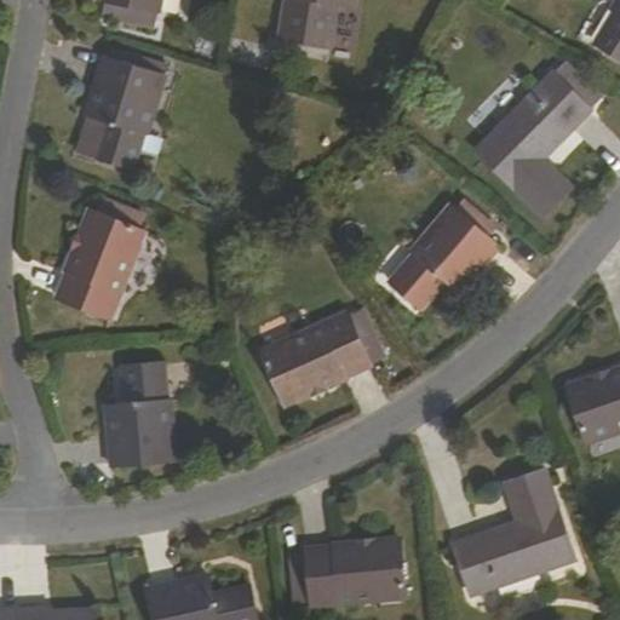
[(104,0),(104,4),(115,6),(113,18),(158,27),(161,0),(104,0)]
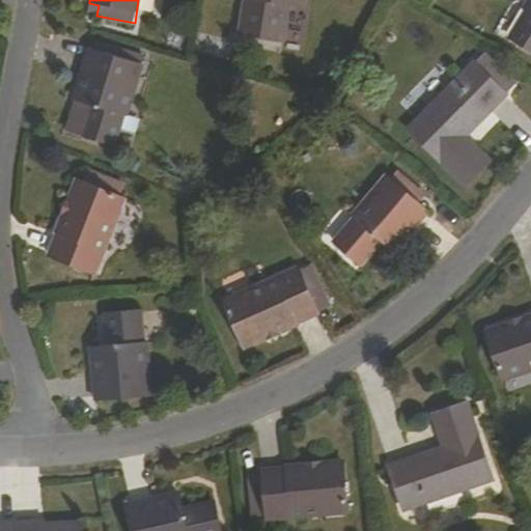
[(304,7),(304,0),(244,0),(239,32),(283,42),(290,5),(304,7)]
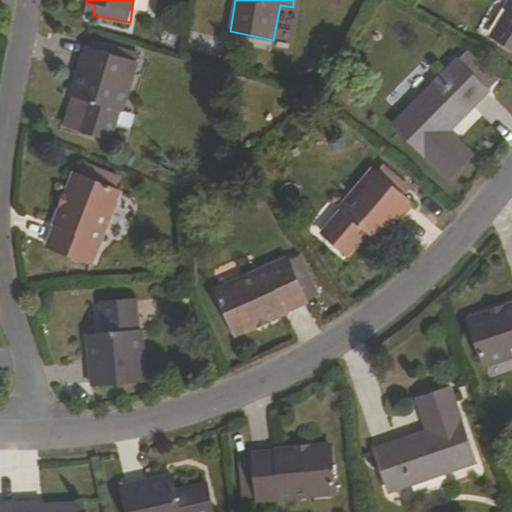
[(511,0),(506,9),(511,12),(496,39),(511,48),(511,0)]
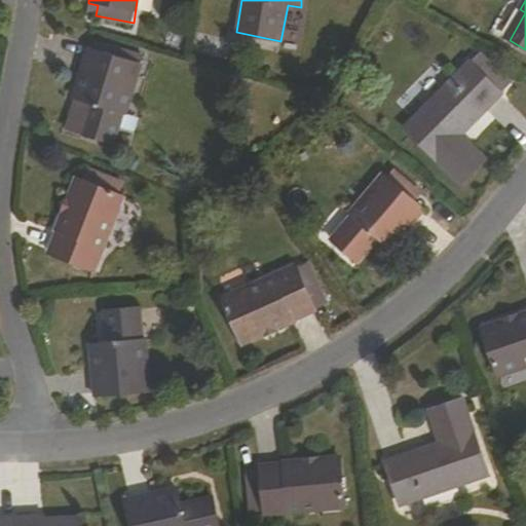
[(84,113),(79,130),(109,141),(119,109),(124,111),(138,68),(113,59),(114,55),(89,47),(82,71),(86,73),(79,94),(75,92),(71,108),(84,113)]
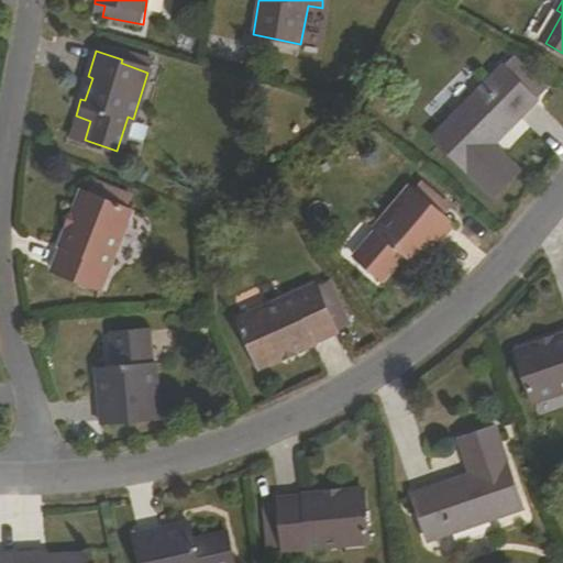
[(504,68),(510,75),(519,66),(512,59),(504,68)]
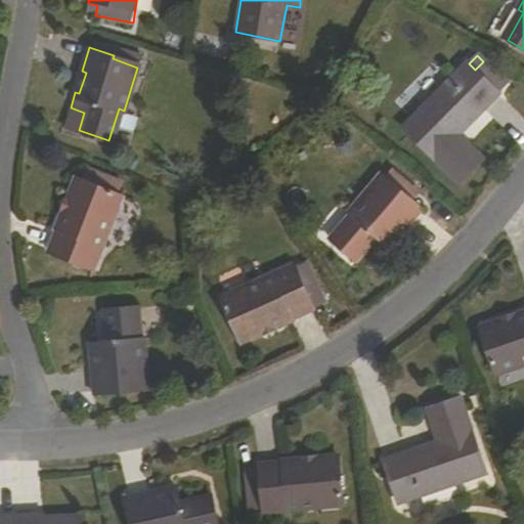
[(498,77),(483,61),(475,70),(469,63),(468,61),(402,128),(460,183),(483,159),(460,135),(499,93),(497,92),(490,85),(498,77)]
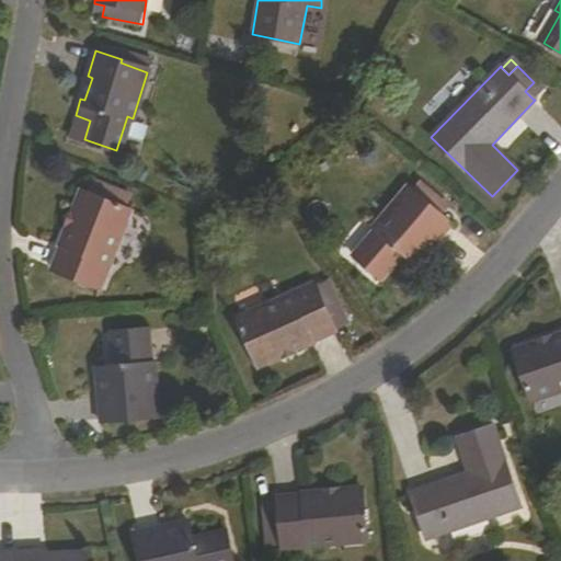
[(88,76),(80,99),(84,100),(92,78),(88,76)]
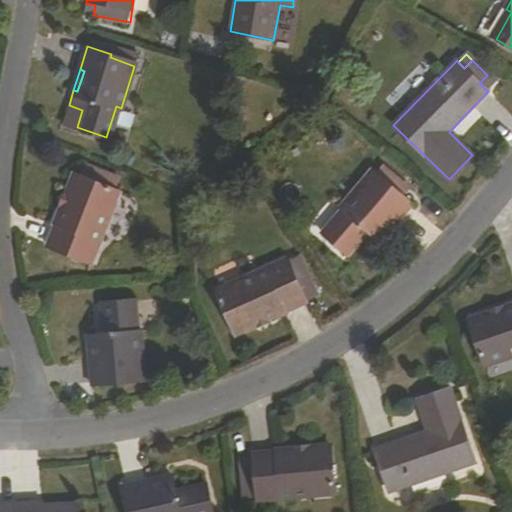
[(487,75),(479,83),(486,90),(494,82),(487,75)]
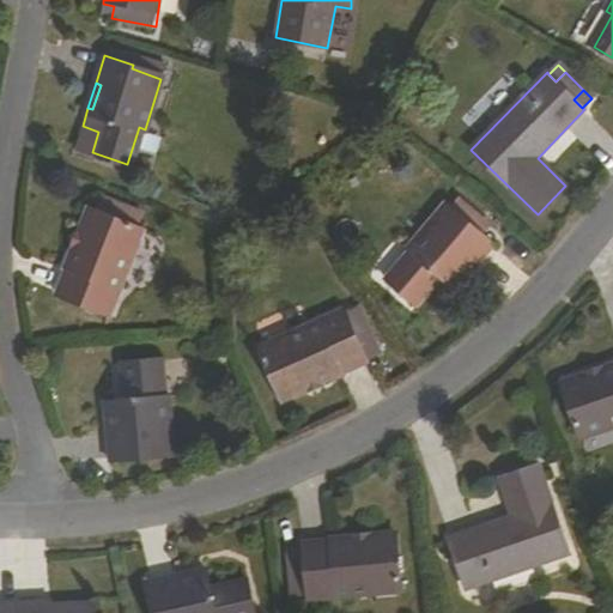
[(76,146),(92,152),(98,132),(83,126),(76,146)]
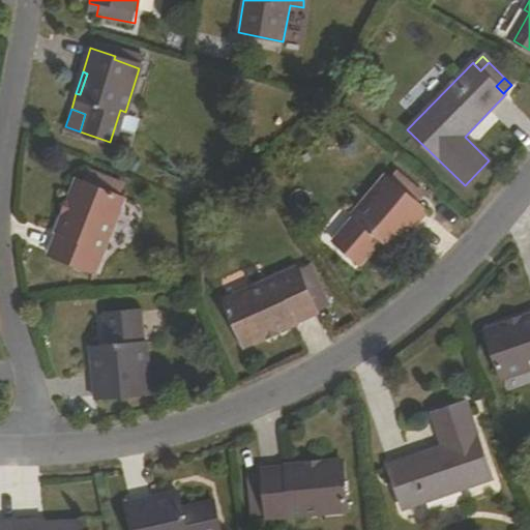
[(51,256),(94,272),(124,199),(105,189),(109,181),(85,172),(81,181),(80,181),(51,256)]
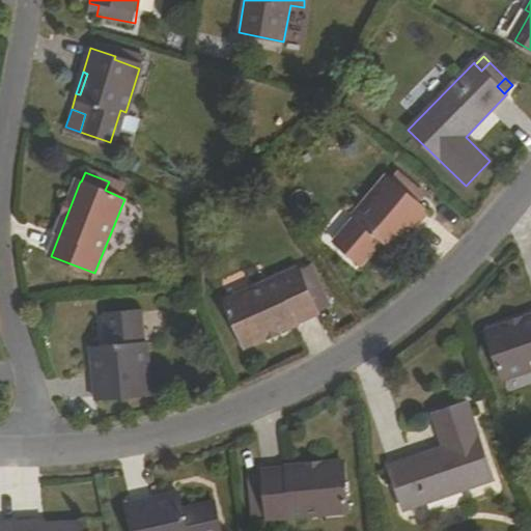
[(402,177),(396,173),(389,183),(395,187),(402,177)]
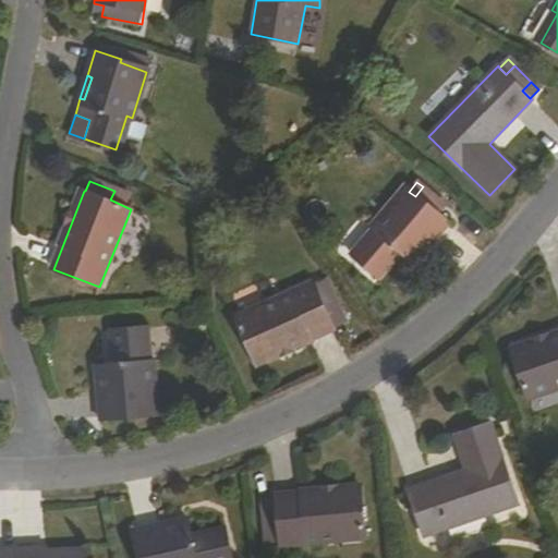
[(443,215),(434,208),(439,201),(423,186),(415,196),(409,192),(405,189),(375,227),(378,230),(356,256),(383,278),(403,252),(411,258),(428,238),(435,242),(451,222),(443,215)]
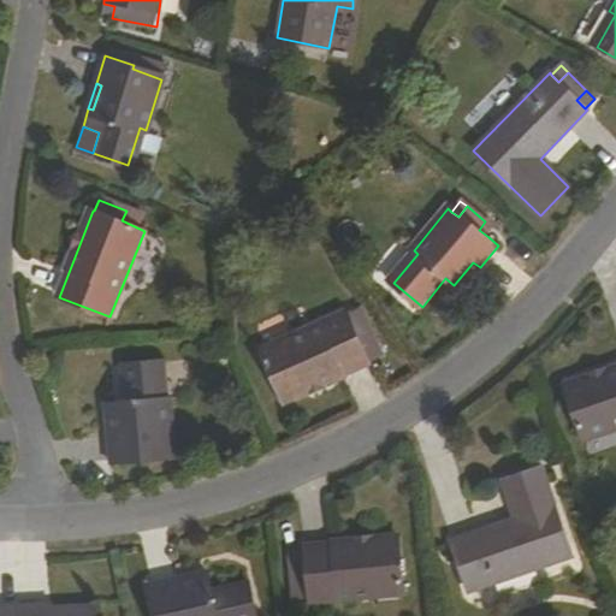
[(479,230),(489,237),(495,229),(485,221),(479,230)]
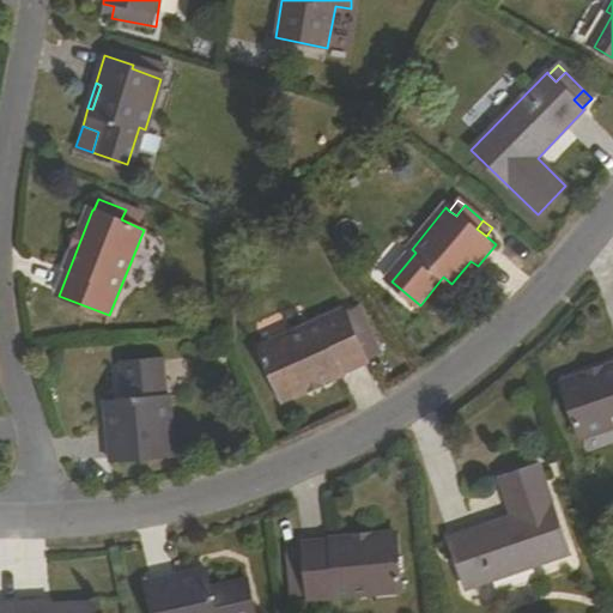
[(457,290),(478,266),(471,261),(451,284),(457,290)]
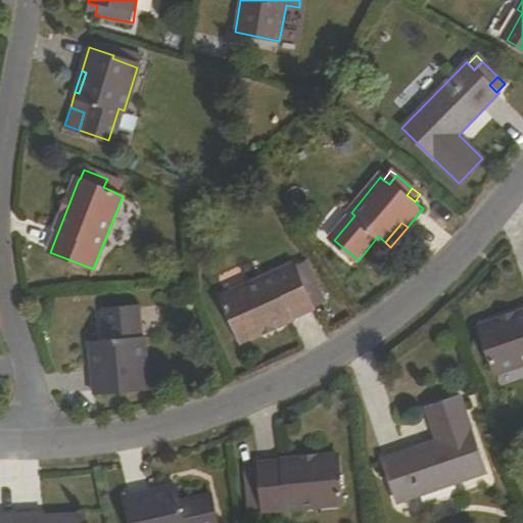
[(294,266),(297,273),(310,268),(306,260),(294,266)]
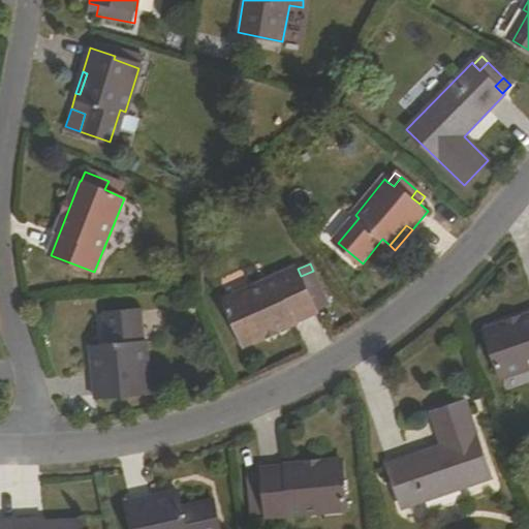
[(224,301),(244,345),(317,313),(316,310),(313,304),(301,276),(298,269),(224,301)]
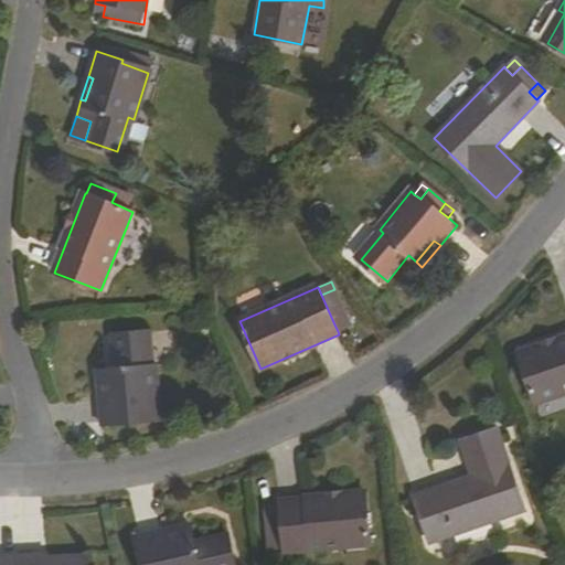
[(321,295),(334,324),(348,319),(334,289),(321,295)]
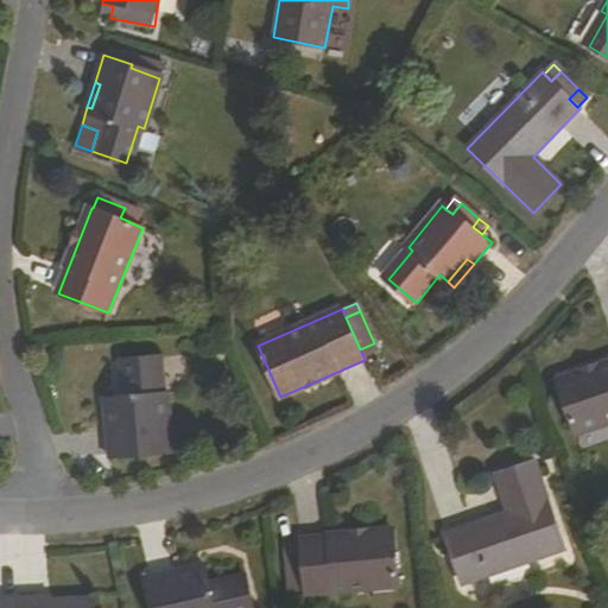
[(360,349),(363,356),(378,352),(374,343),(360,349)]
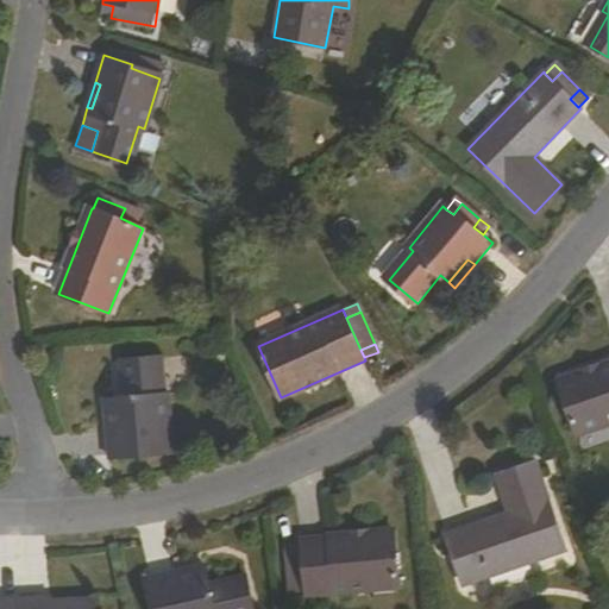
[(171,449),(165,395),(162,396),(157,358),(121,362),(125,399),(106,401),(112,459),(142,457),(142,452),(171,449)]
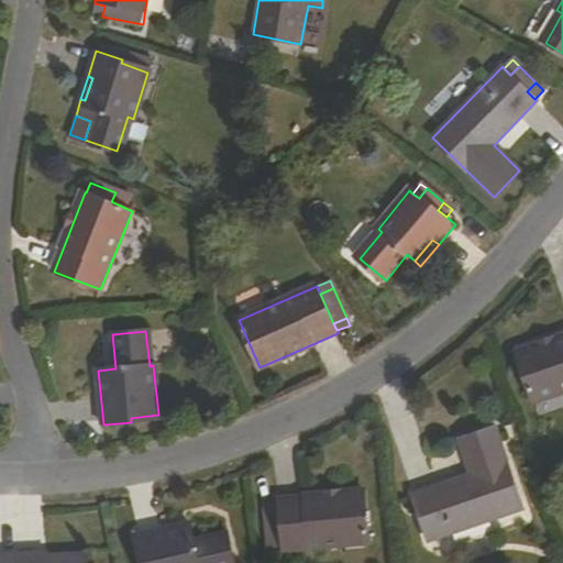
[(562,335),(518,352),(533,399),(562,389),(562,335)]
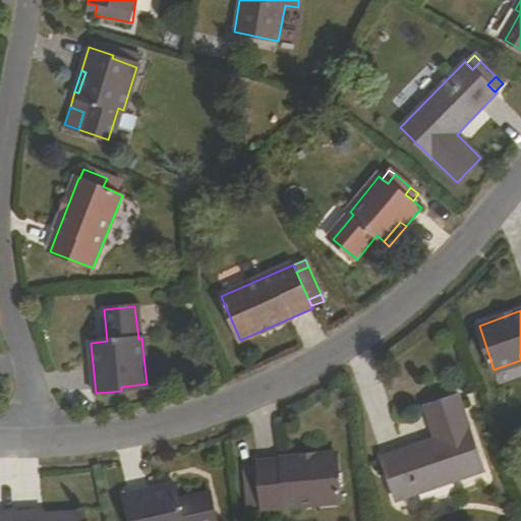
[(425,408),(432,426),(443,423),(447,438),(438,440),(383,459),(398,502),(484,471),(459,396),(425,408)]
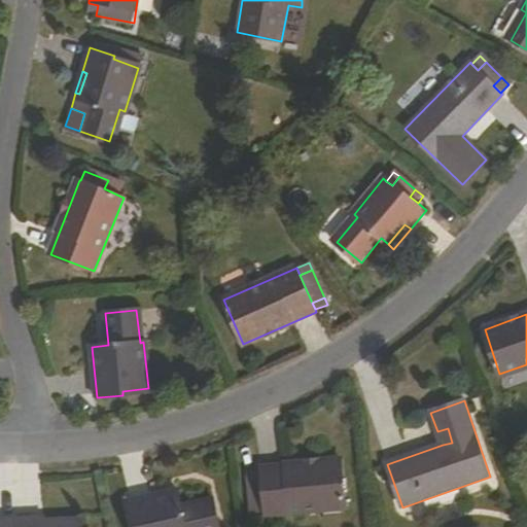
[(452,443),(448,428),(437,431),(443,445),(452,443)]
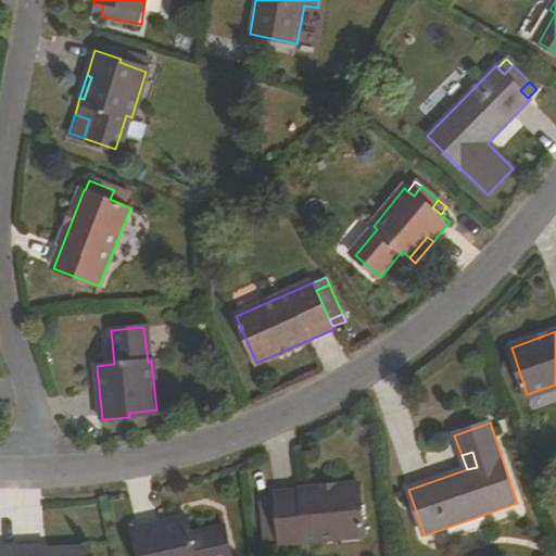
[(364,534),(358,485),(275,494),(276,498),(277,508),(279,538),(280,543),(364,534)]
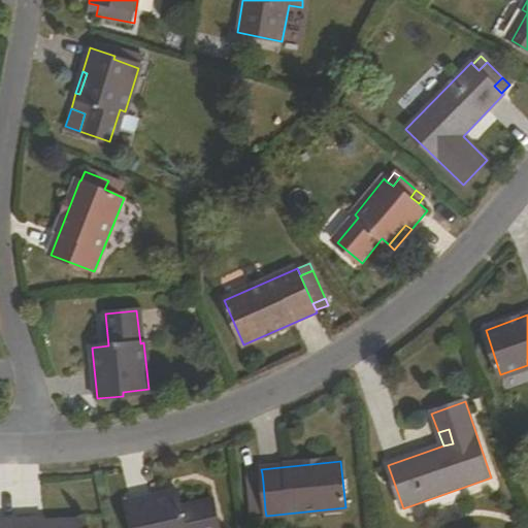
[(263,483),(262,473),(249,474),(250,484),(263,483)]
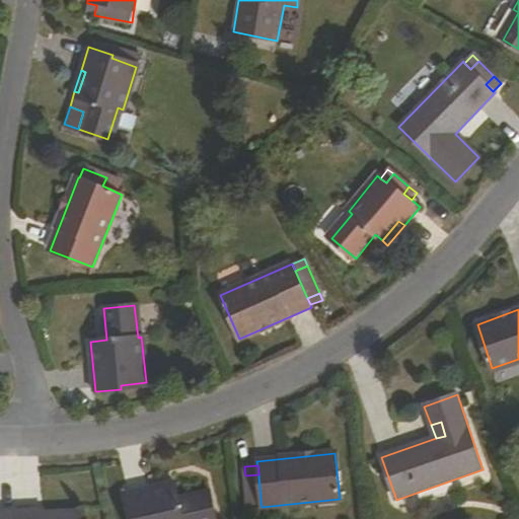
[(261,502),(258,474),(245,475),(248,504),(261,502)]
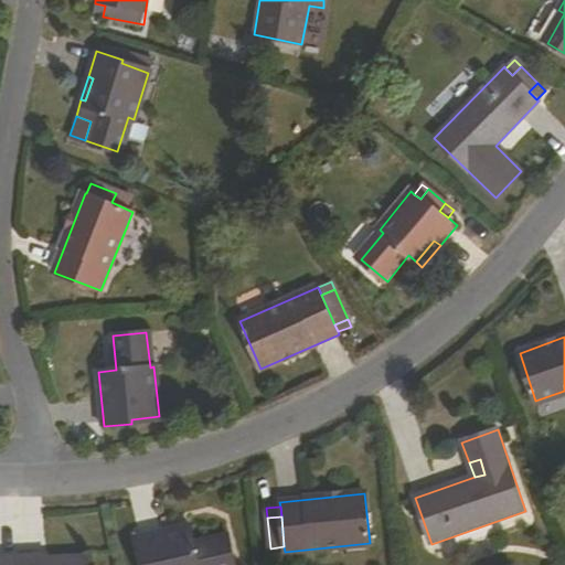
[(190,533),(187,526),(162,533),(164,540),(190,533)]
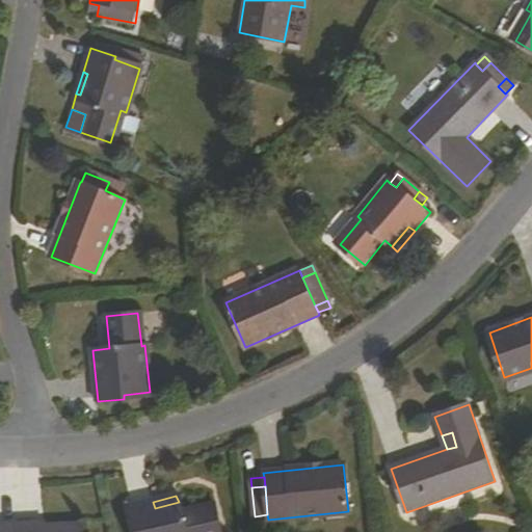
[(127,508),(133,531),(219,531),(212,503),(181,511),(179,502),(155,508),(153,502),(127,508)]
